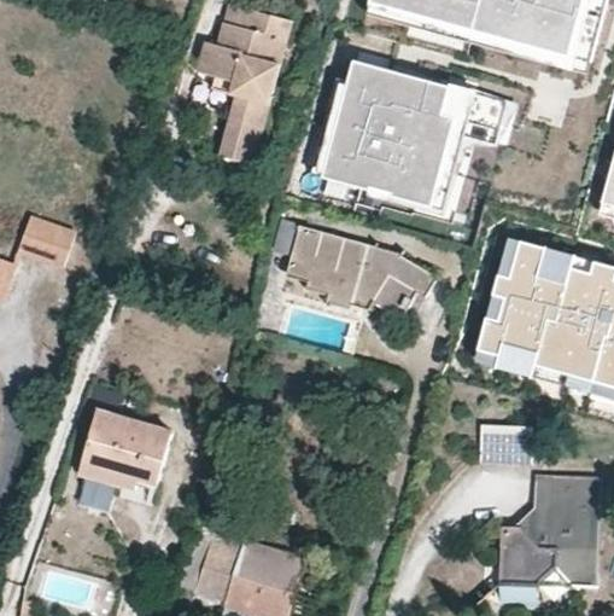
[(579,0),(566,53),(366,3),(363,13),(584,70),(601,0),(579,0)]
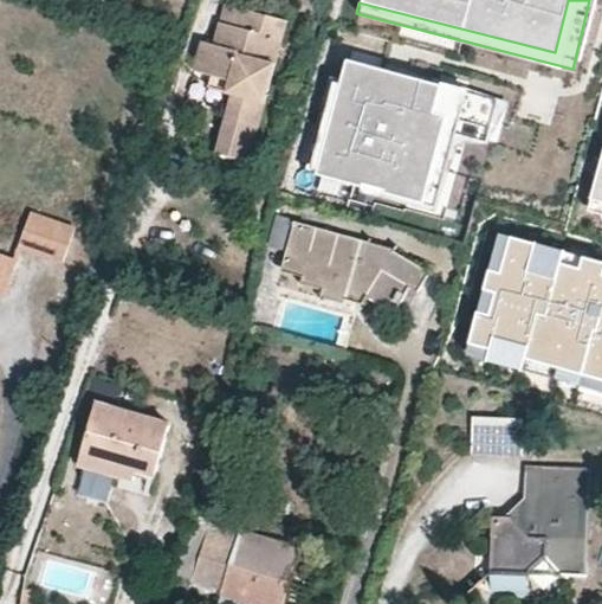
[(360,0),(358,2),(555,52),(568,0),(360,0)]
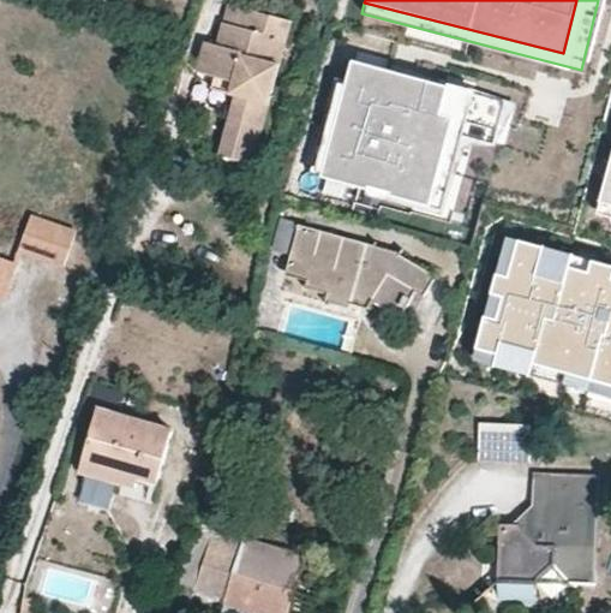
[(229,79),(227,89),(233,91),(217,153),(250,162),(288,18),(227,1),(215,42),(202,39),(193,69),(214,75),(229,79)]
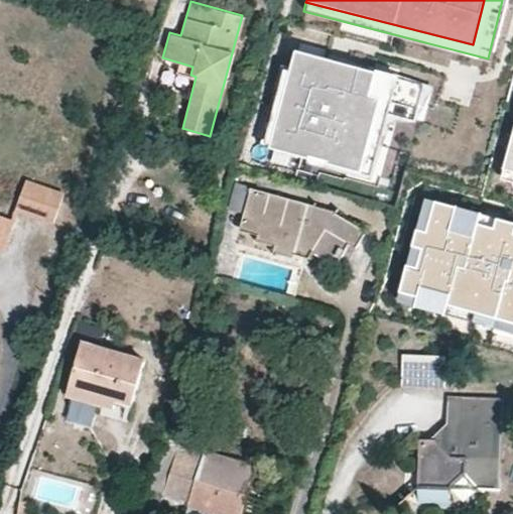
[(289,68),(268,148),(370,174),(386,112),(395,77),(293,50),(289,68)]
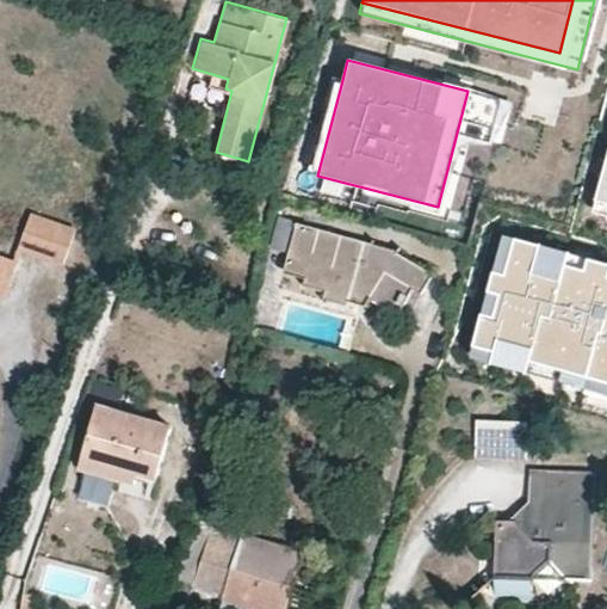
[(218,86),(225,88),(228,79),(212,74),(209,84),(218,86)]
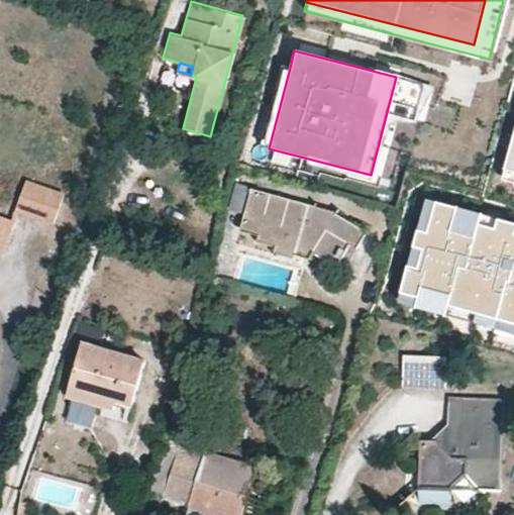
[(260,146),(269,148),(290,68),(280,66),(260,146)]
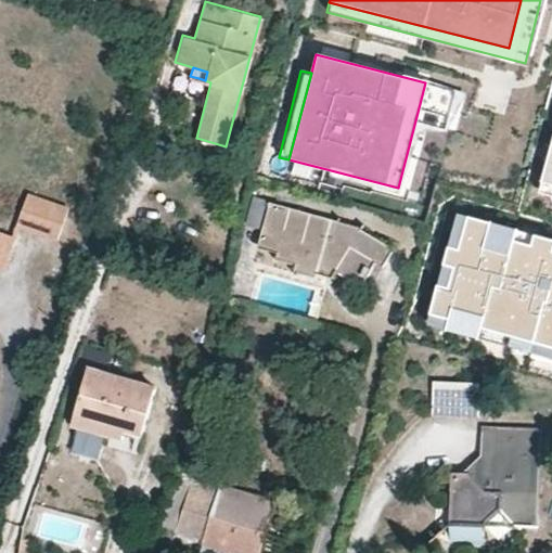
[(425,82),(415,120),(443,127),(452,89),(425,82)]
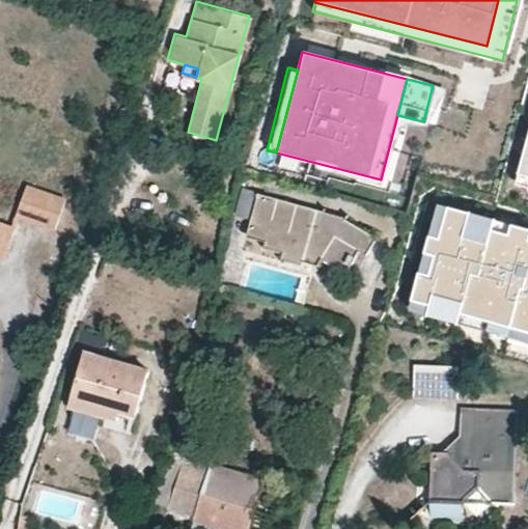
[(527,131),(517,172),(527,175),(527,131)]
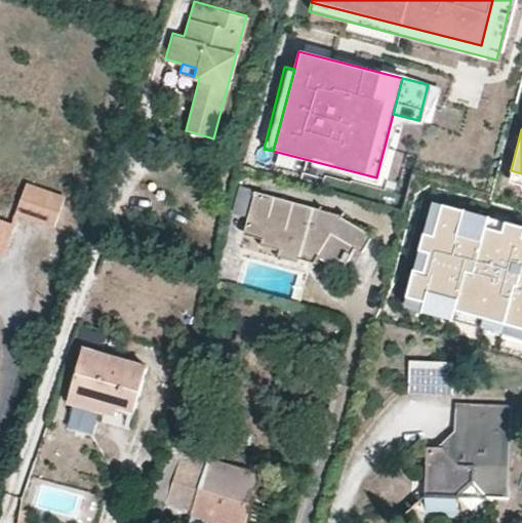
[(63,196),(24,183),(12,212),(52,226),(63,196)]
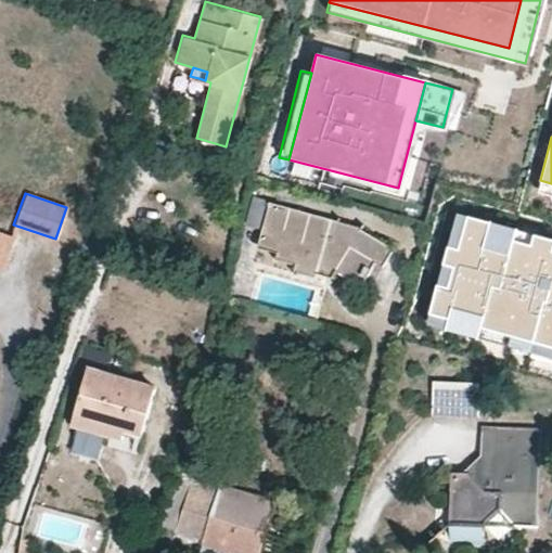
[(318,258),(335,269),(359,282),(368,270),(374,260),(381,264),(392,247),(359,228),(359,226),(269,201),(257,243),(277,248),(276,255),(294,260),(294,267),(315,271),(318,258)]
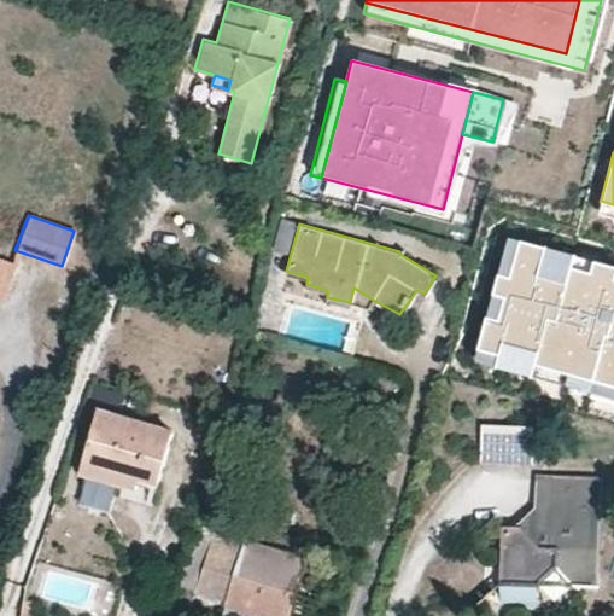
[(613,265),(508,234),(474,358),(532,375),(536,362),(613,384),(613,265)]
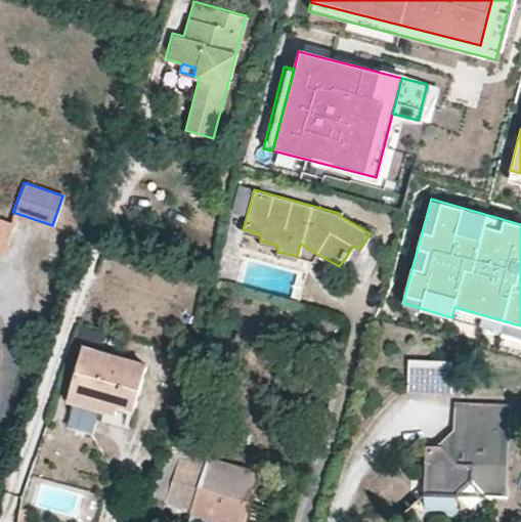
[(0,252),(1,253),(12,221),(0,216),(0,252)]
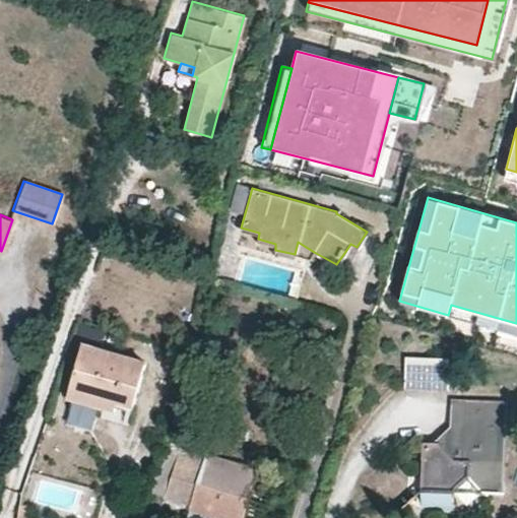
[(311,259),(314,252),(298,242),(295,254),(311,259)]
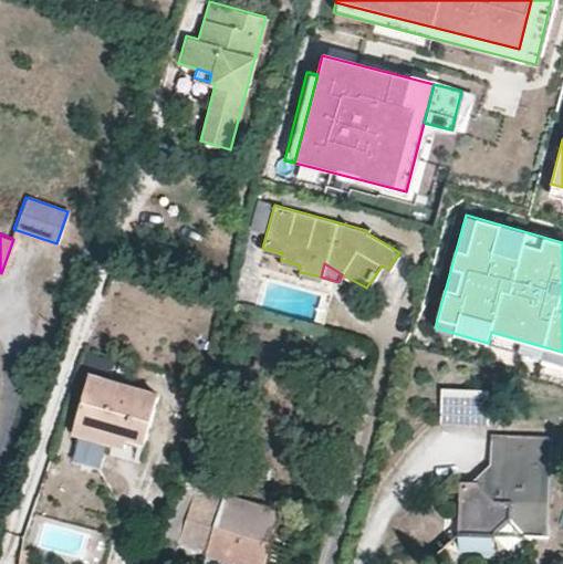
[(562,352),(491,332),(488,343),(562,364),(562,352)]
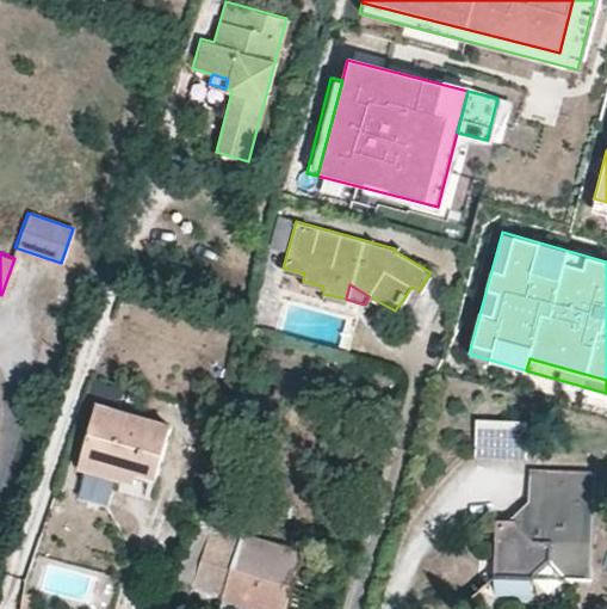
[(81,456),(135,472),(144,474),(154,477),(168,425),(94,405),(81,456)]
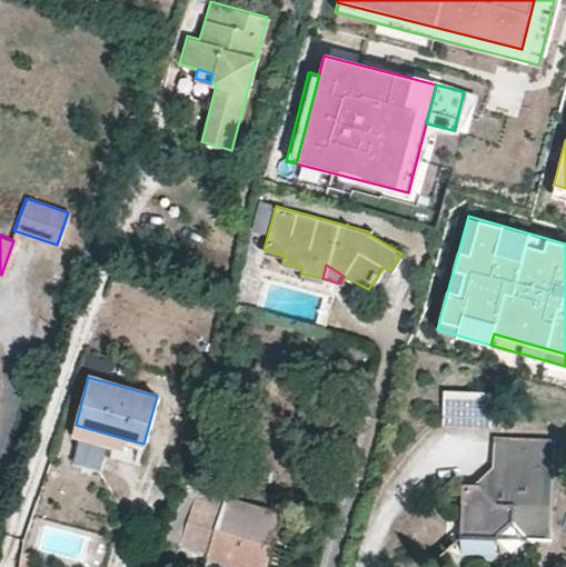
[(483,390),(440,389),(439,423),(482,424),(483,390)]
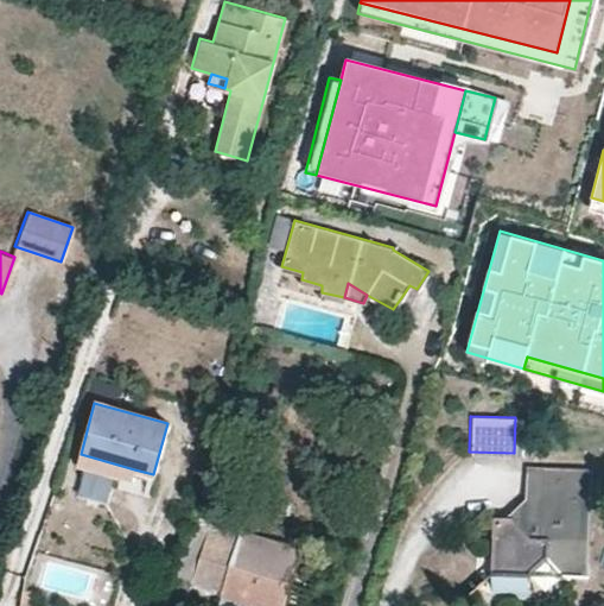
[(131,480),(134,469),(81,454),(77,465),(131,480)]
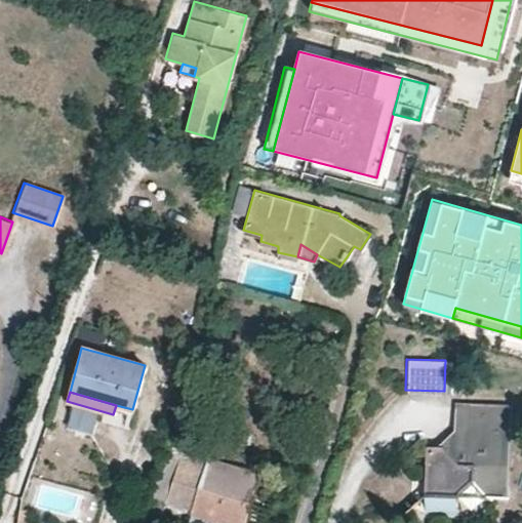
[(505,408),(456,406),(454,433),(447,438),(440,446),(425,445),(423,511),(455,512),(455,497),(472,483),(485,497),(503,498),(505,408)]
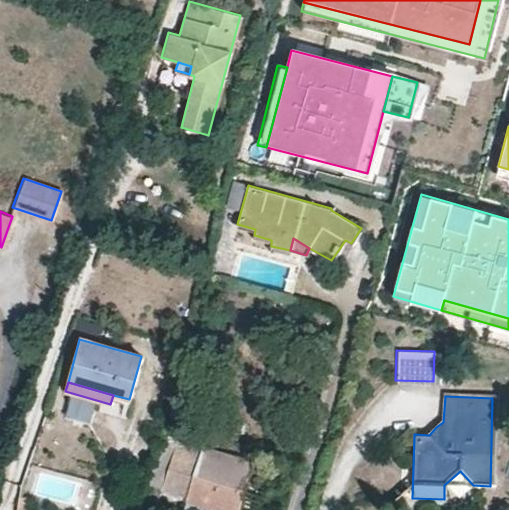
[(163,421),(145,484),(160,489),(173,445),(199,453),(200,445),(183,439),(186,428),(163,421)]
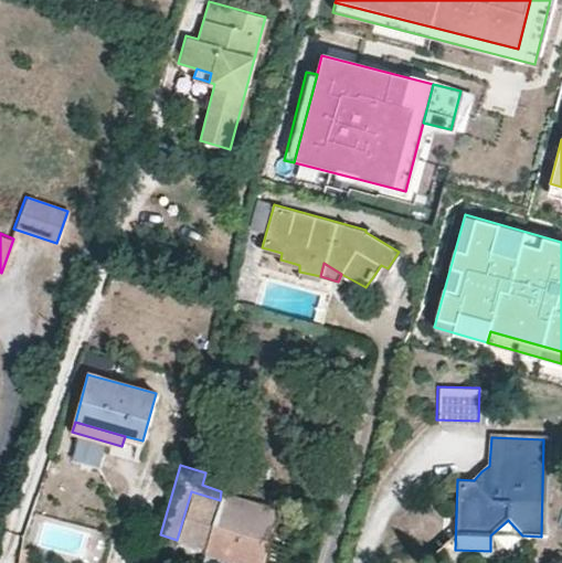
[(191,491),(177,540),(204,549),(203,552),(239,562),(260,562),(267,538),(272,526),(277,509),(221,491),(220,500),(191,491)]
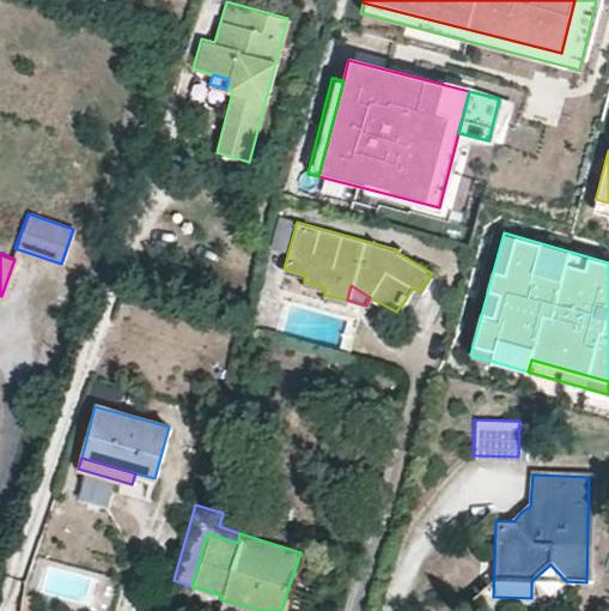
[(310,556),(300,552),(294,570),(305,574),(310,558),(310,556)]
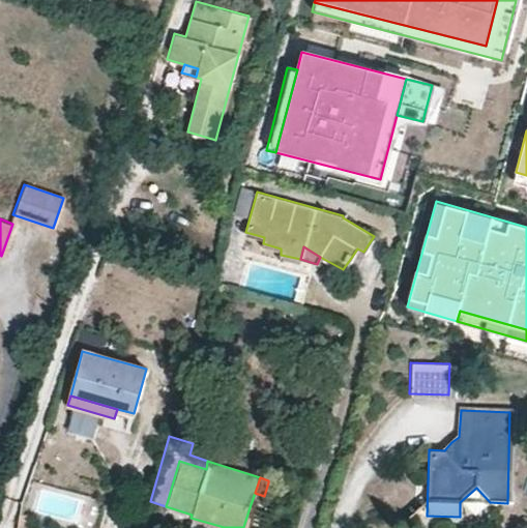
[(166,506),(150,501),(146,517),(160,521),(166,506)]
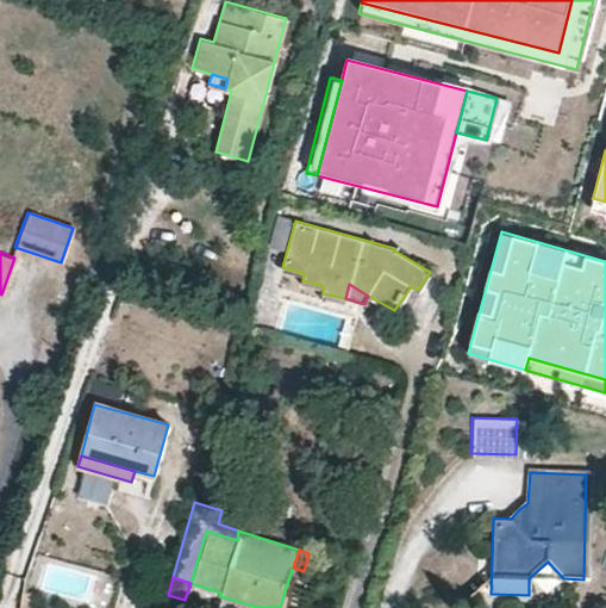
[(310,607),(316,589),(288,581),(280,607),(310,607)]
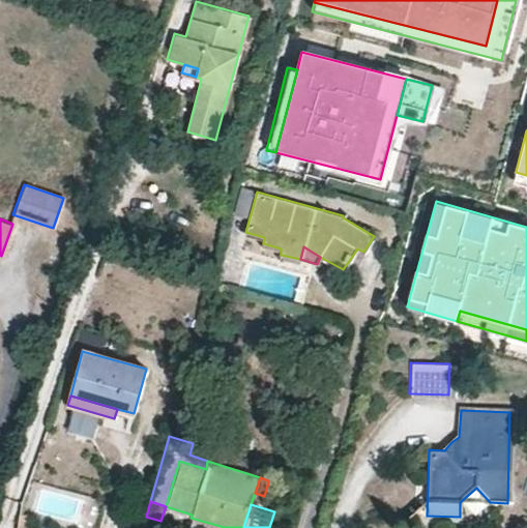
[(224,527),(191,518),(187,527),(224,527)]
